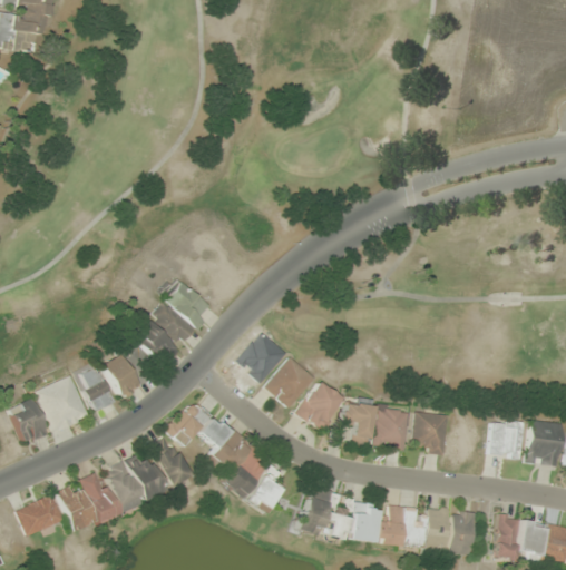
[(7,0),(1,0),(0,12),(0,49),(46,55),(50,0),(13,0),(13,1),(7,0)]
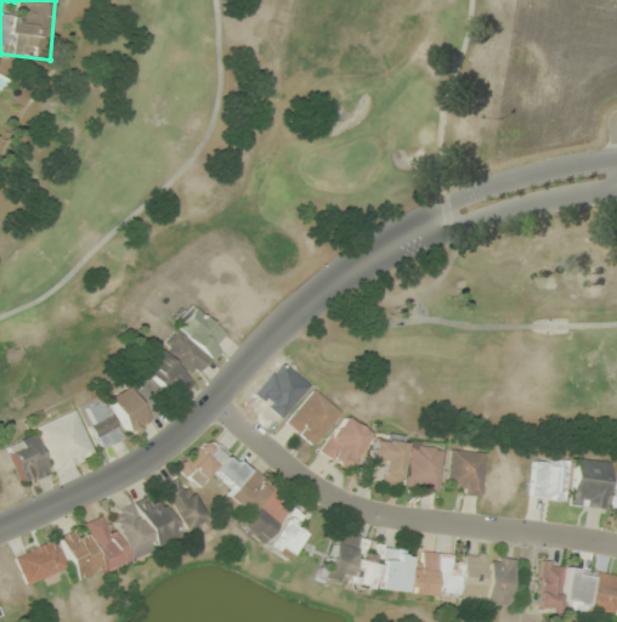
[(197,375),(232,337),(199,307),(164,346),(197,375)]
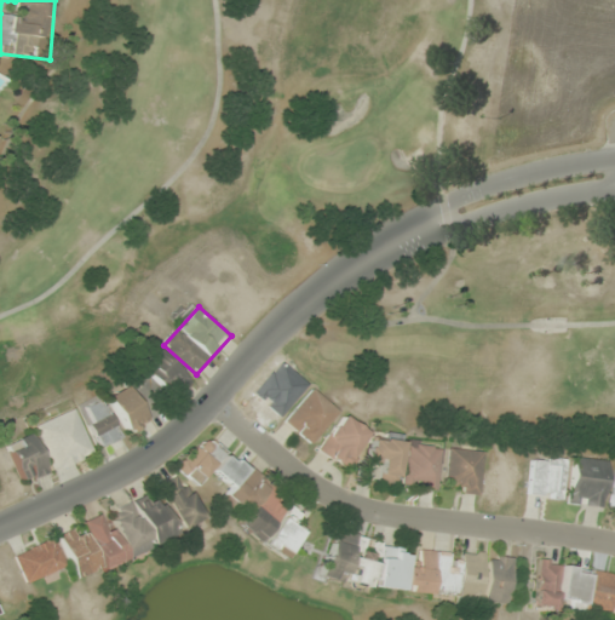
[(108,397),(128,428),(132,432),(151,420),(151,414),(155,417),(179,401),(195,383),(191,377),(177,363),(174,360),(162,349),(159,352),(132,383),(108,397)]
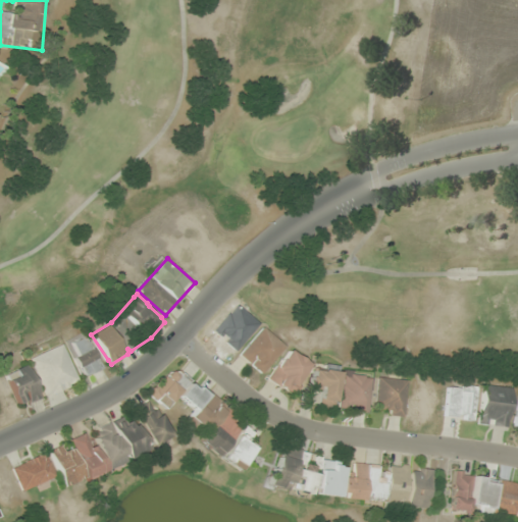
[(264,374),(289,347),(266,326),(242,354),(264,374)]
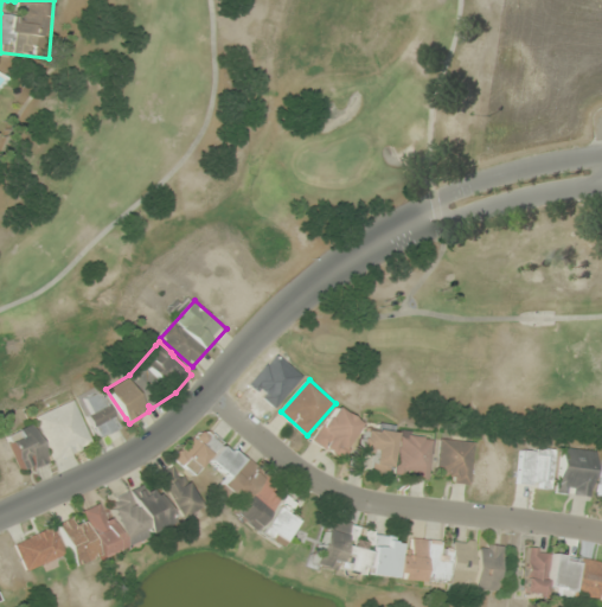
[(122,428),(102,389),(81,400),(101,440),(122,428)]
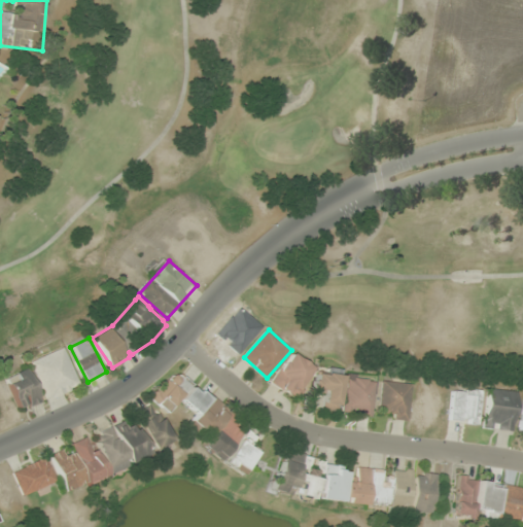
[(82,386),(66,347),(32,361),(48,400),(82,386)]
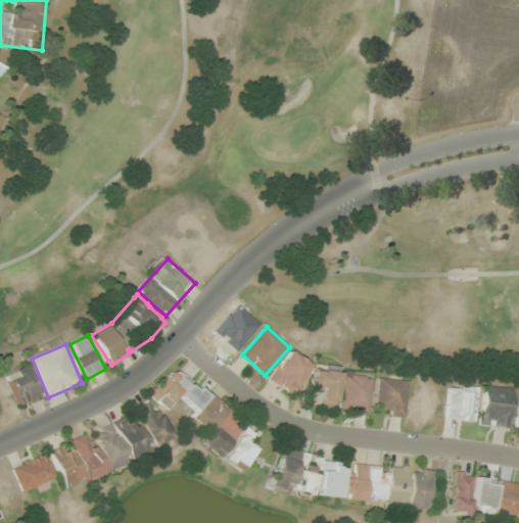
[(272,377),(292,393),(314,366),(293,349),(272,377)]
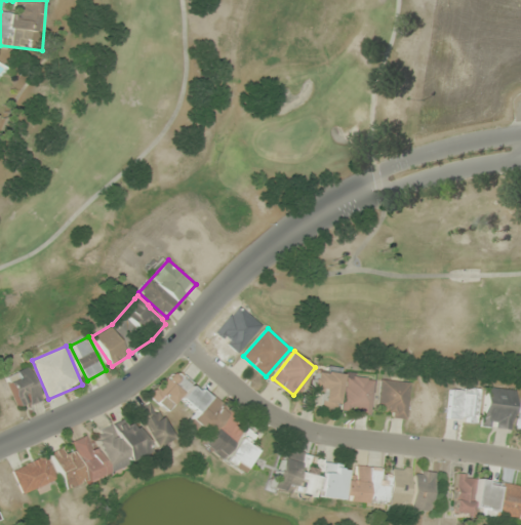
[(24,409),(44,399),(29,367),(8,377),(24,409)]
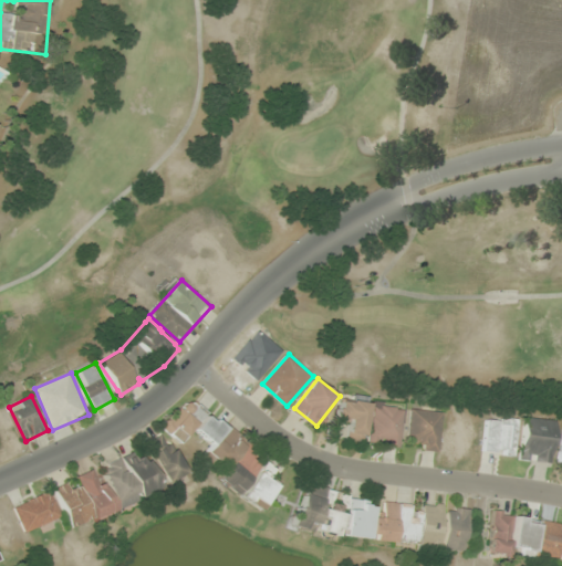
[(374,409),(345,396),(335,418),(352,426),(346,437),(358,442),(374,409)]
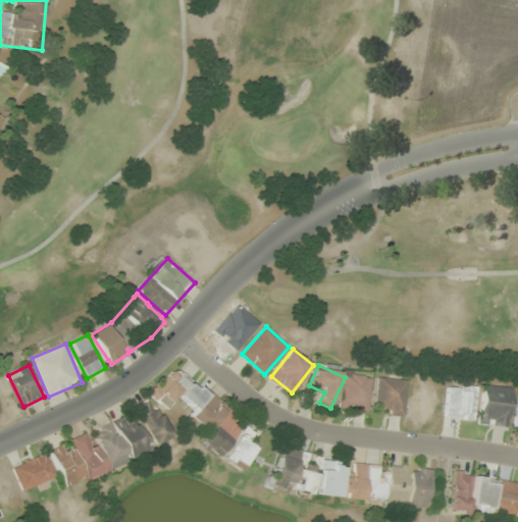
[(153,397),(170,410),(179,397),(198,410),(190,421),(208,434),(202,441),(242,471),(259,449),(250,442),(260,430),(176,367),(153,397)]
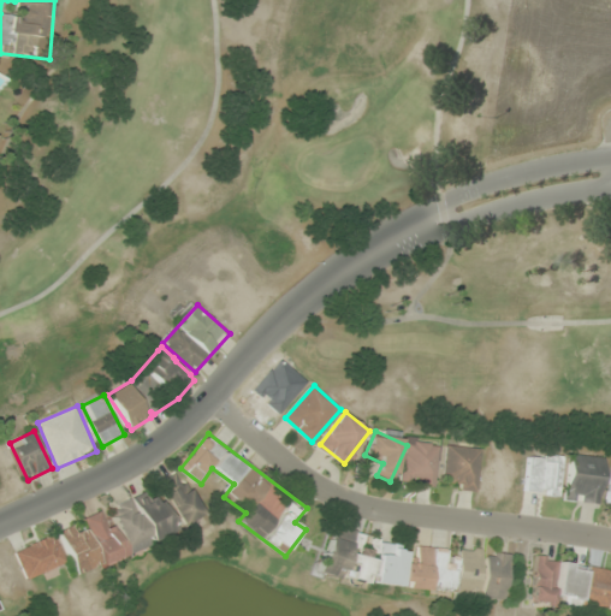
[(443,445),(410,440),(403,484),(437,487),(443,445)]
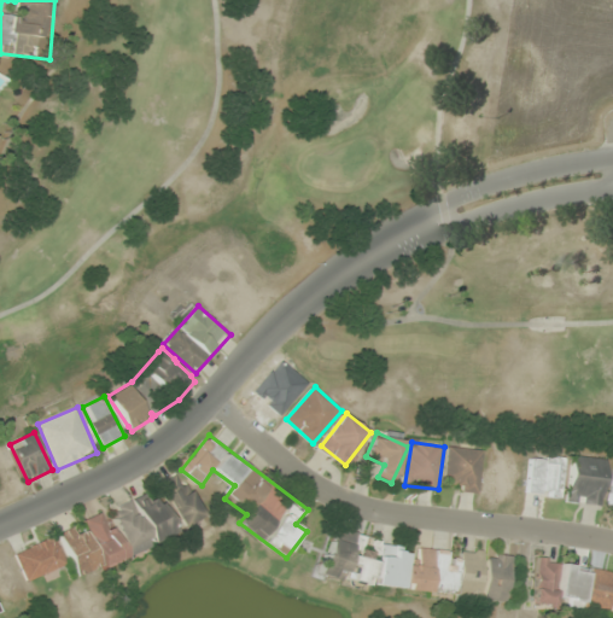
[(447,489),(482,493),(486,449),(450,445),(447,489)]
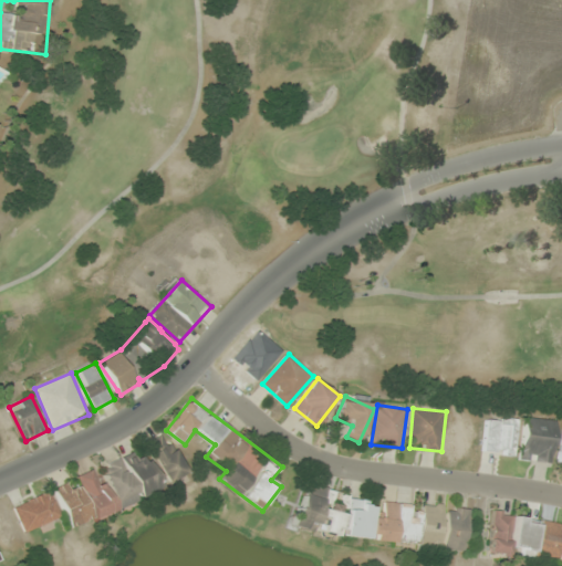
[(487,453),(517,454),(519,419),(489,418),(487,453)]
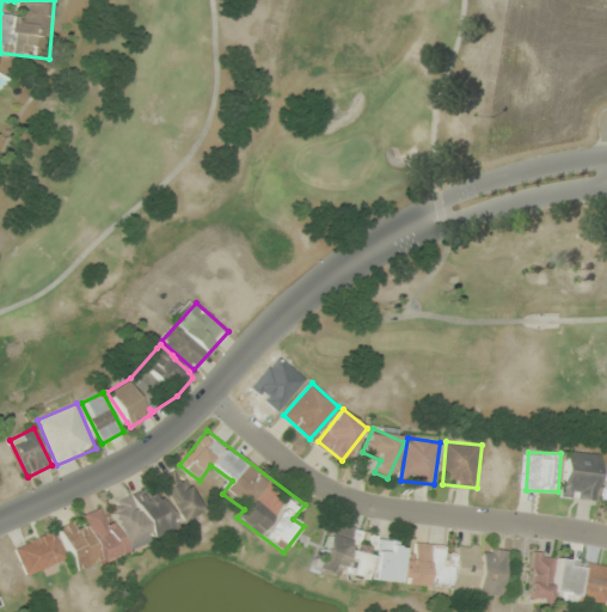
[(568,500),(601,500),(601,453),(568,453),(568,500)]
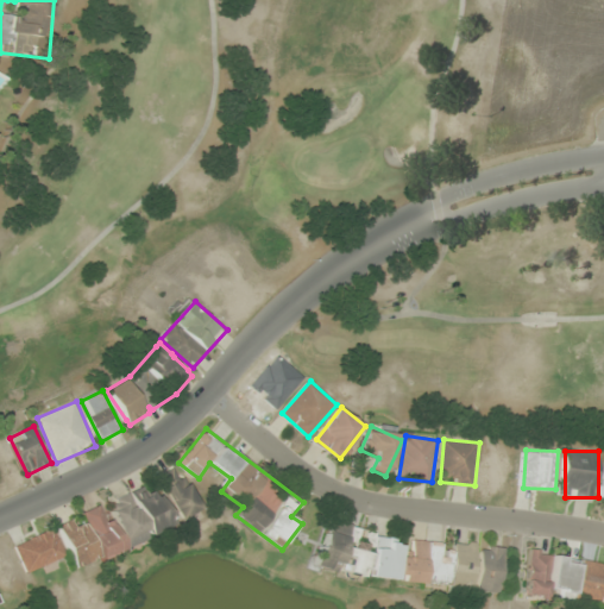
[(81,571),(180,526),(177,521),(205,508),(184,465),(156,478),(158,482),(117,501),(120,508),(109,514),(105,504),(87,513),(90,521),(80,526),(76,518),(60,525),(81,571)]
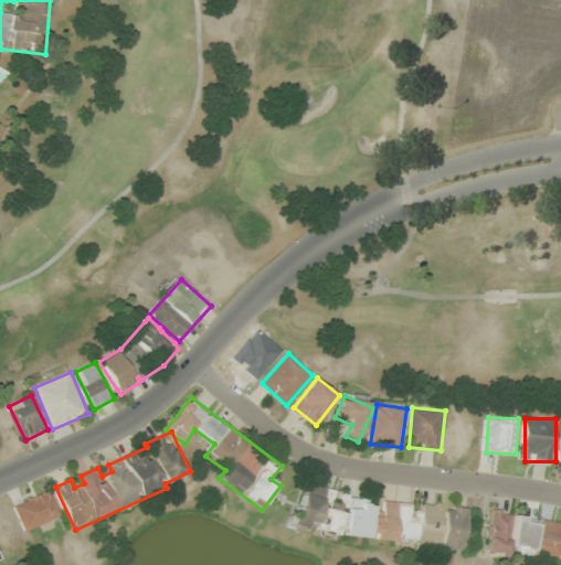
[(443,546),(447,505),(423,503),(423,505),(385,501),(384,513),(376,512),(377,502),(336,498),(337,488),(305,484),(300,529),(343,533),(343,535),(443,546)]
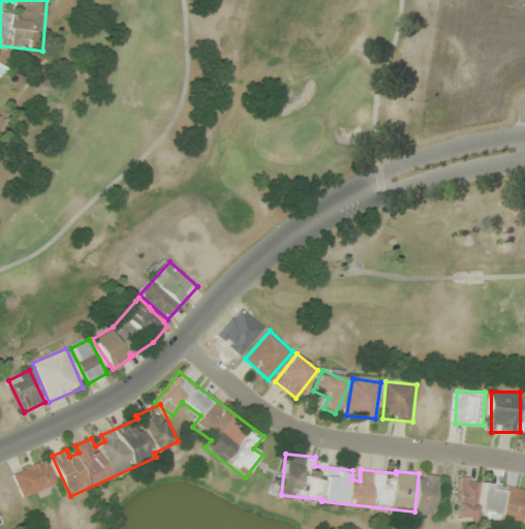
[(60,484),(50,459),(16,472),(26,498),(60,484)]
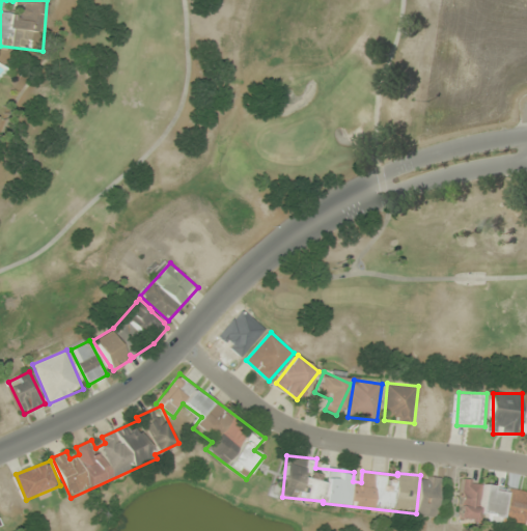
[(419,515),(439,518),(443,478),(423,476),(419,515)]
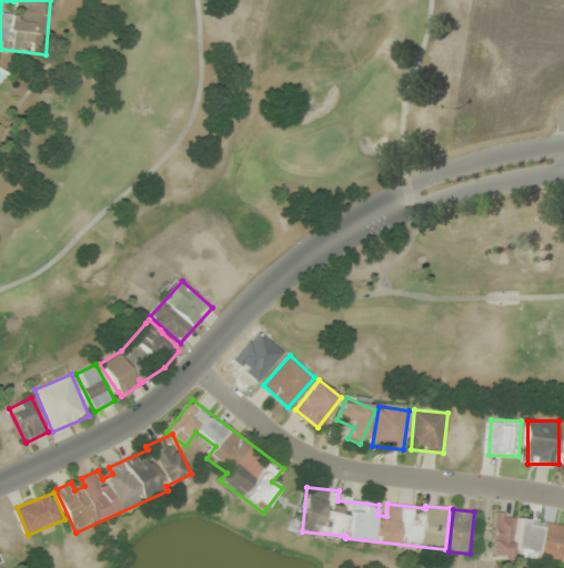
[(563,527),(546,524),(545,524),(500,514),(491,555),(513,559),(515,554),(563,564),(563,527)]
